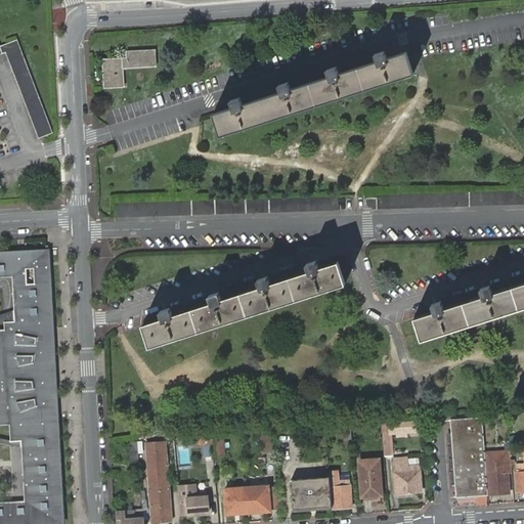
[(0,41),(0,52),(4,50),(39,136),(54,131),(17,40),(15,37),(1,43),(0,41)]
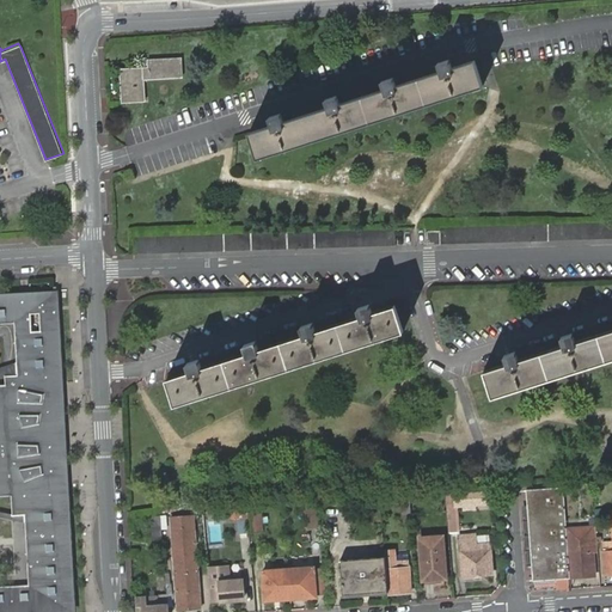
[(484,87),(476,61),(453,68),(451,61),(439,65),(441,73),(396,87),(393,79),(381,83),(384,91),(340,105),(337,97),(325,102),(326,109),(282,123),(280,116),(268,120),(270,128),(248,135),(256,161),(484,87)]
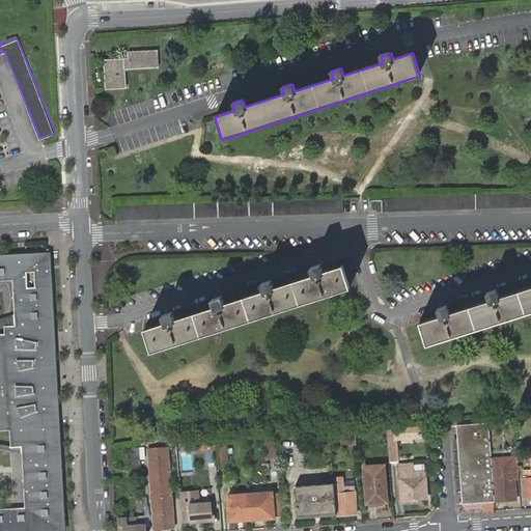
[(159,72),(158,55),(129,56),(129,62),(105,63),(106,91),(127,91),(126,73),(159,72)]
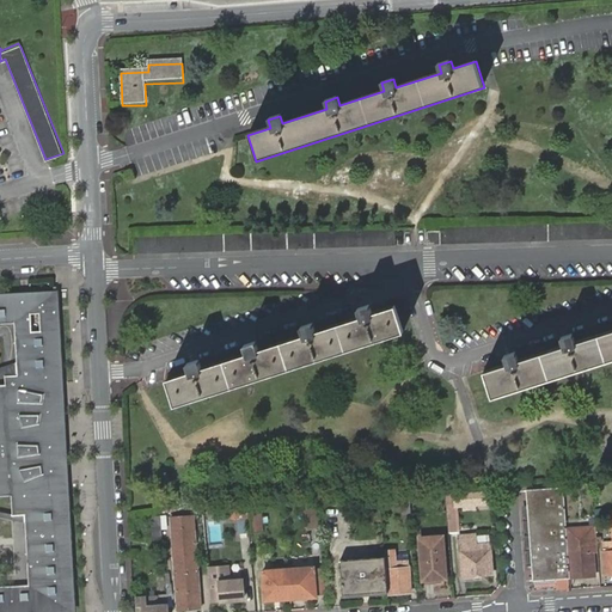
[(26,524),(30,585),(0,586),(0,611),(40,611),(38,591),(48,589),(49,604),(56,603),(56,605),(74,604),(68,484),(66,484),(66,489),(53,490),(44,493),(43,478),(48,476),(43,441),(20,440),(19,432),(43,427),(49,391),(38,390),(37,375),(47,378),(60,377),(60,383),(62,381),(56,287),(54,287),(54,293),(0,295),(0,324),(14,324),(17,363),(18,375),(5,377),(6,385),(0,385),(0,495),(12,495),(13,515),(26,514),(26,524)]
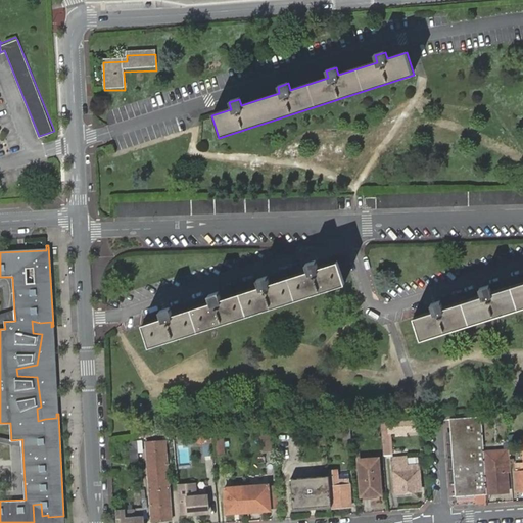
[(344,284),(336,262),(317,267),(315,260),(305,264),(307,271),(269,283),(266,277),(256,280),(258,287),(221,299),(218,292),(207,296),(209,302),(172,316),(169,308),(159,313),(161,319),(142,325),(150,347),(344,284)]
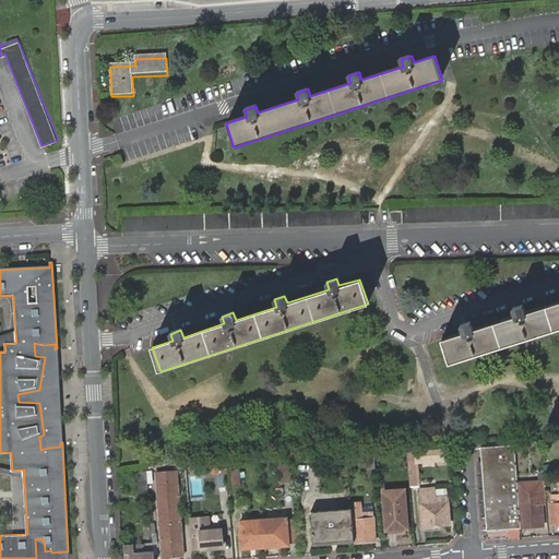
[(558,326),(558,299),(525,311),(523,304),(512,307),(514,314),(473,328),(471,321),(461,324),(463,332),(441,337),(449,364),(558,326)]
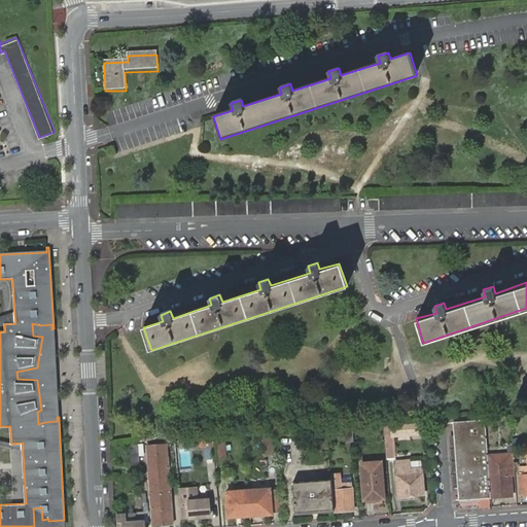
[(0,317),(0,445),(23,451),(23,443),(11,444),(0,441),(0,323),(4,324),(15,323),(14,313),(0,317)]
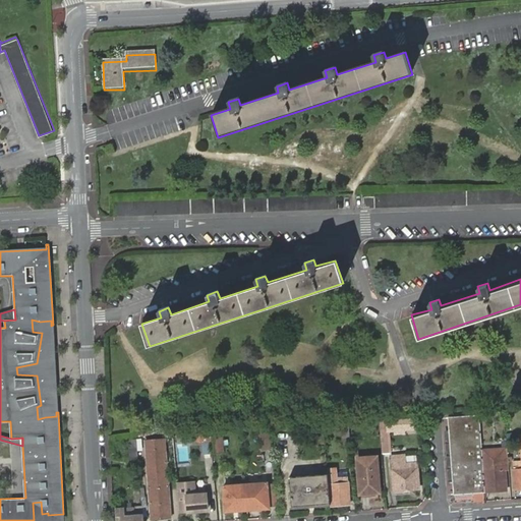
[(40,322),(32,320),(33,332),(42,333),(37,363),(16,367),(17,374),(37,375),(41,405),(37,407),(38,419),(45,417),(56,416),(56,412),(58,412),(53,325),(51,326),(51,321),(40,322)]
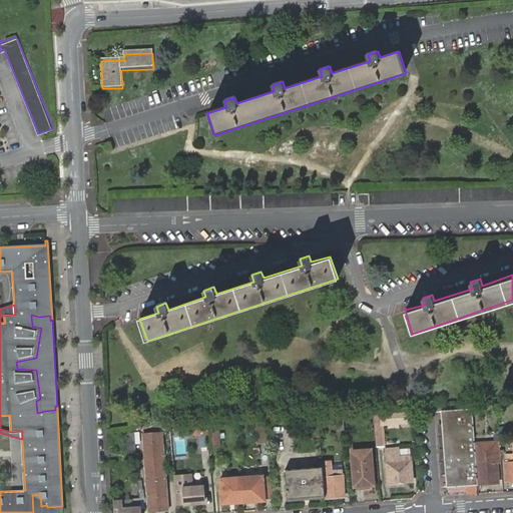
[(472,408),(441,411),(443,436),(474,434),(472,408)]
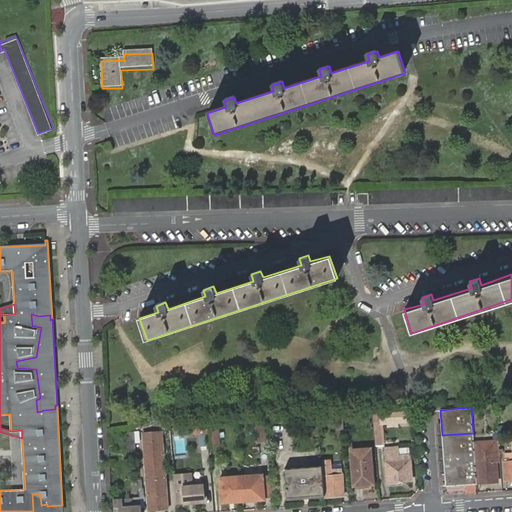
[(413,421),(412,411),(380,414),(381,424),(413,421)]
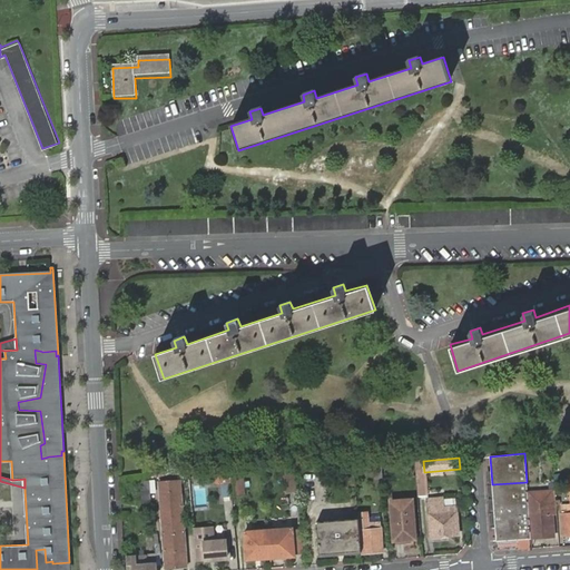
[(150,481),(189,478),(188,471),(150,474),(150,481)]
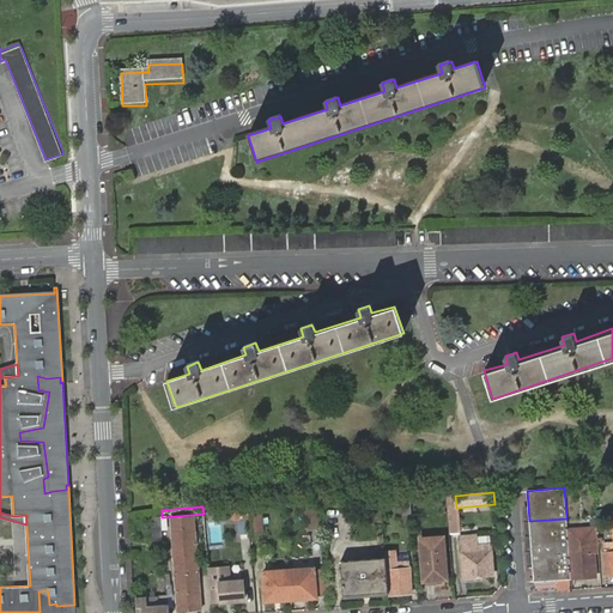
[(317,508),(307,509),(308,530),(320,529),(317,508)]
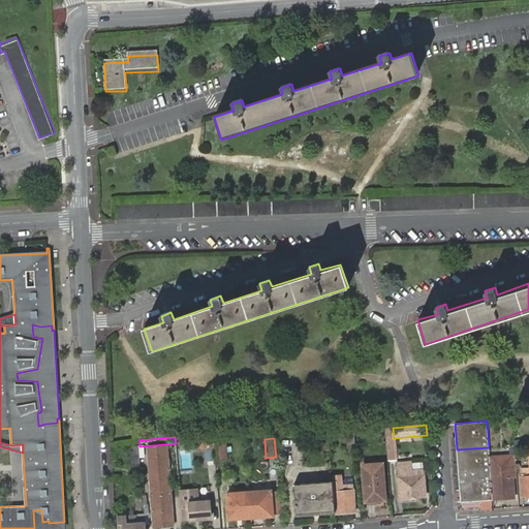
[(215,449),(214,440),(194,442),(195,452),(215,449)]
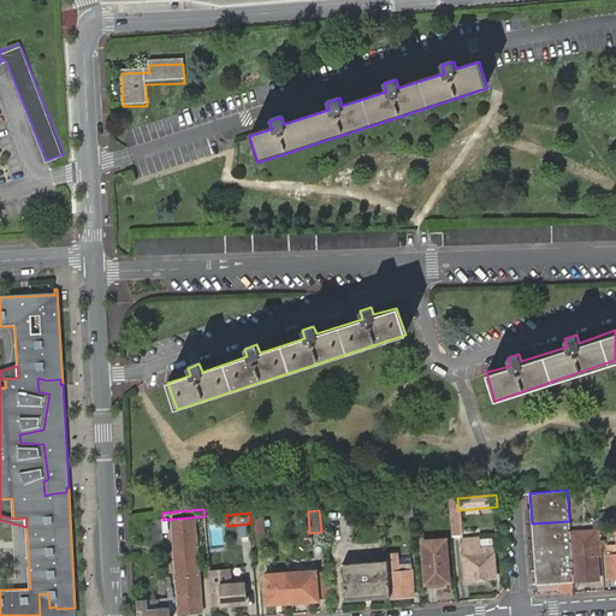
[(266,537),(265,514),(252,515),(253,537),(266,537)]
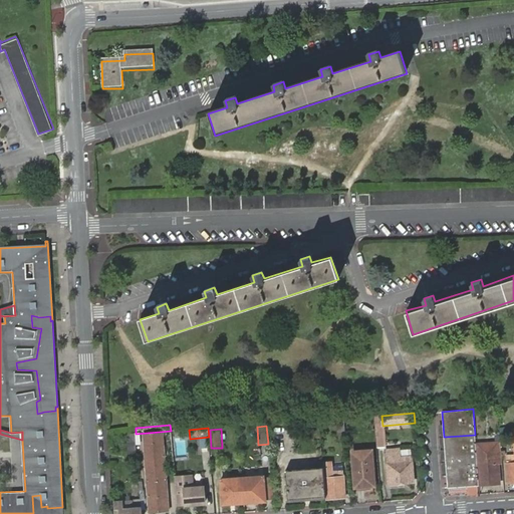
[(163,435),(144,437),(150,513),(169,512),(163,435)]
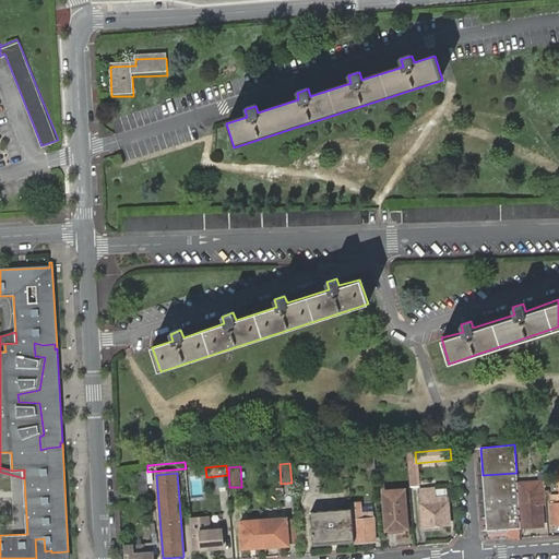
[(484,488),(518,485),(516,473),(483,475),(484,488)]
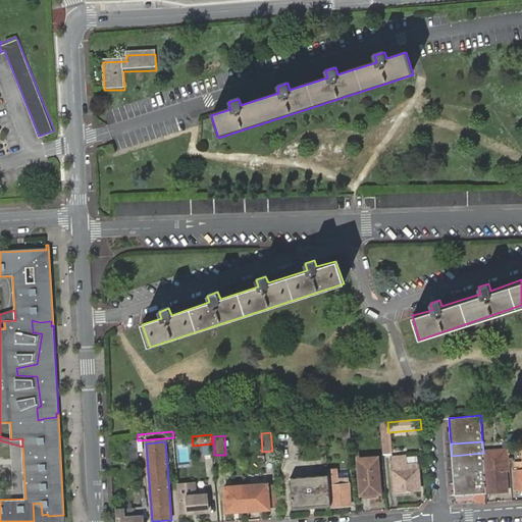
[(510,471),(509,450),(485,451),(485,465),(487,479),(487,492),(507,490),(506,471),(510,471)]
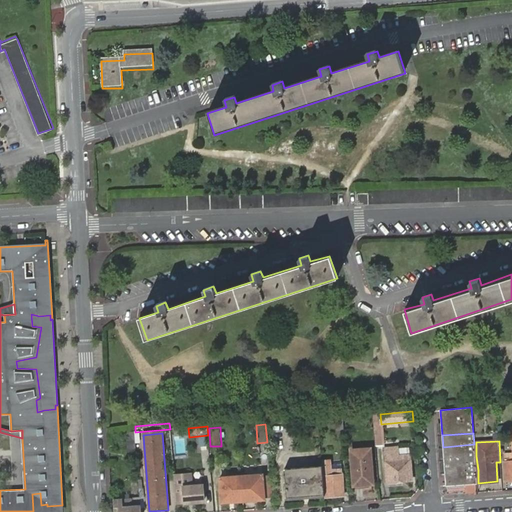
[(443,447),(444,459),(475,456),(474,444),(443,447)]
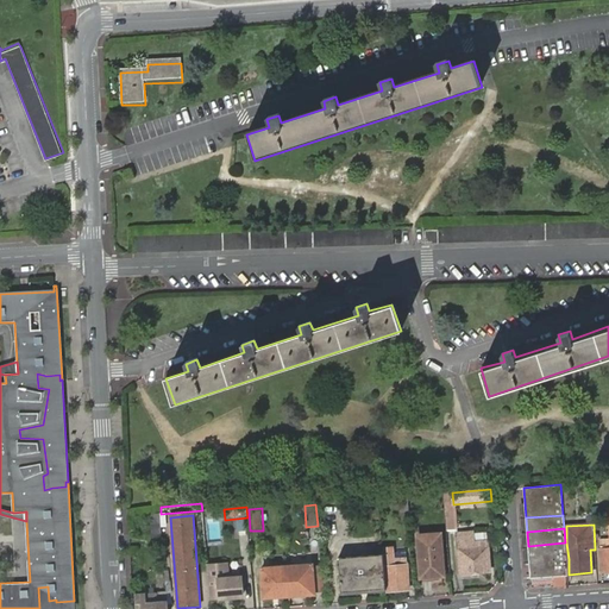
[(443,575),(439,534),(418,535),(421,576),(443,575)]
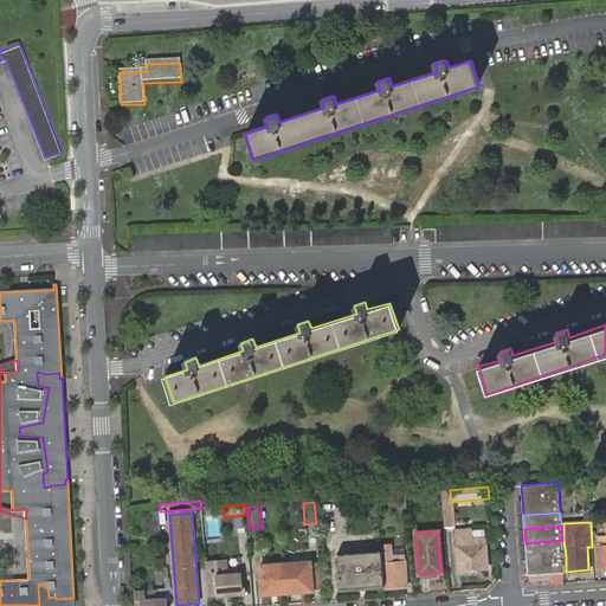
[(472,541),(471,532),(456,533),(459,573),(488,571),(485,541),(484,540),(472,541)]
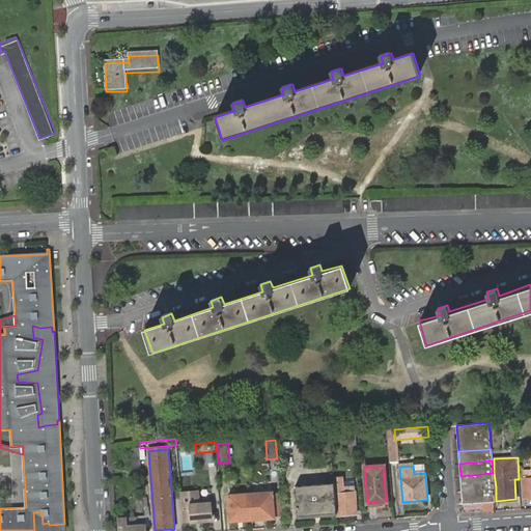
[(460,476),(462,490),(494,487),(493,473),(460,476)]
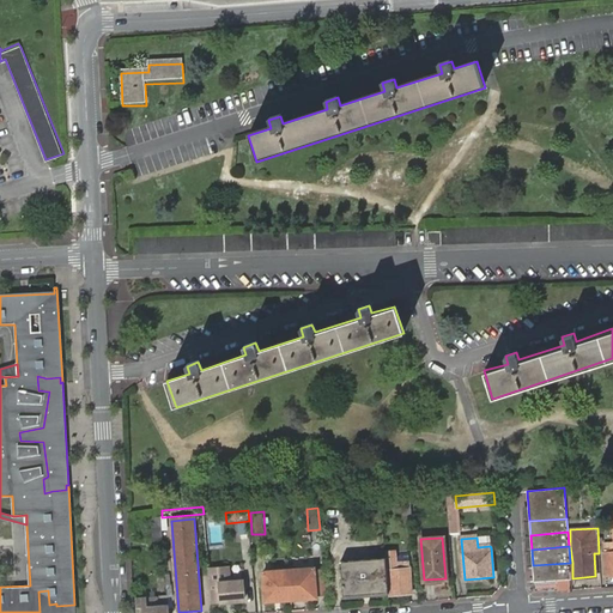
[(398,570),(396,562),(396,552),(387,552),(390,594),(412,593),(410,569),(398,570)]
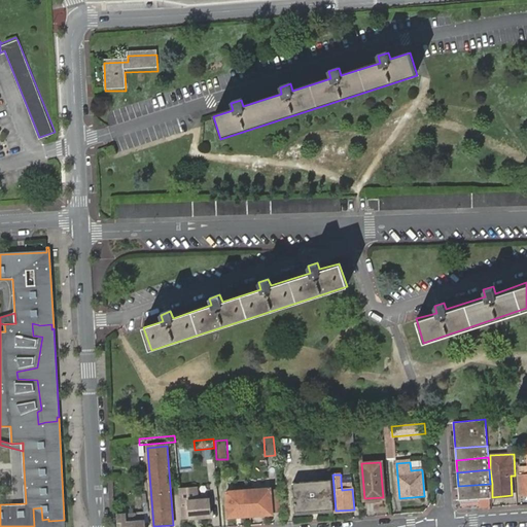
[(334,511),(331,481),(291,483),(292,512),(334,511)]
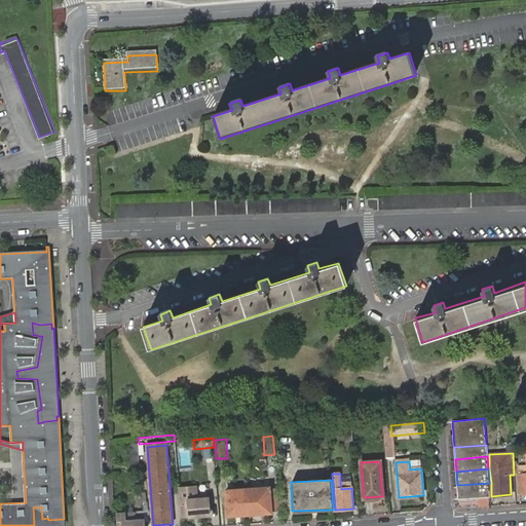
[(489,483),(457,485),(458,499),(490,497),(489,483)]
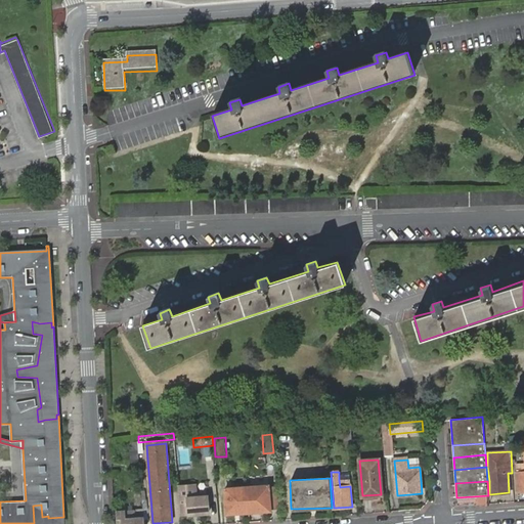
[(269,486),(247,487),(249,513),(271,511),(271,510),(269,487),(269,486)]
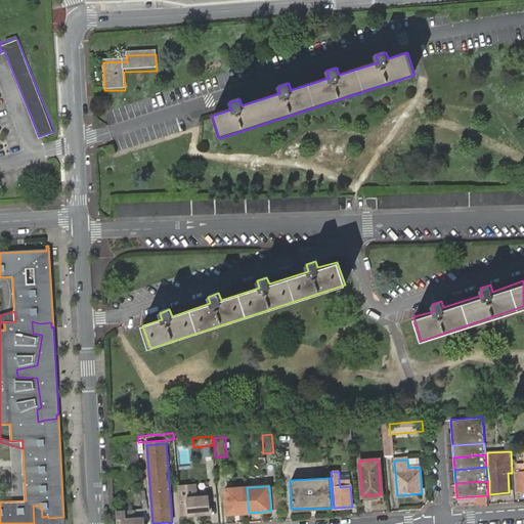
[(278,509),(277,486),(269,487),(271,510),(278,509)]
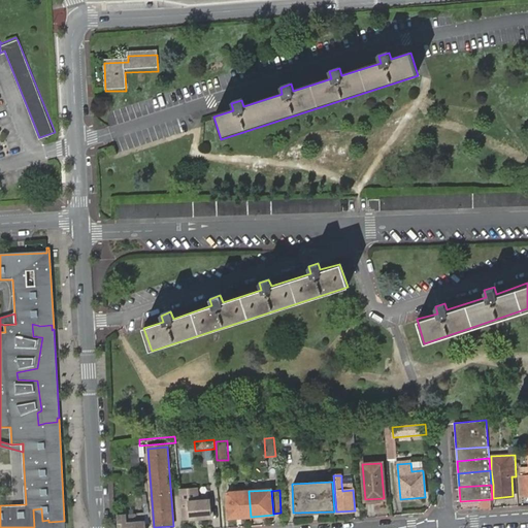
[(251,517),(249,491),(227,492),(229,518),(251,517)]
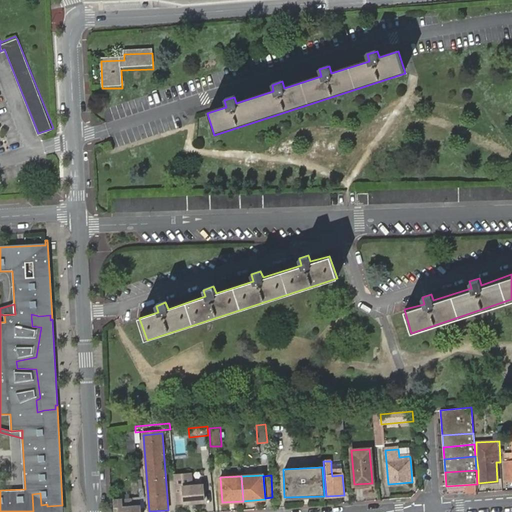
[(203,486),(184,487),(185,504),(205,503),(203,486)]
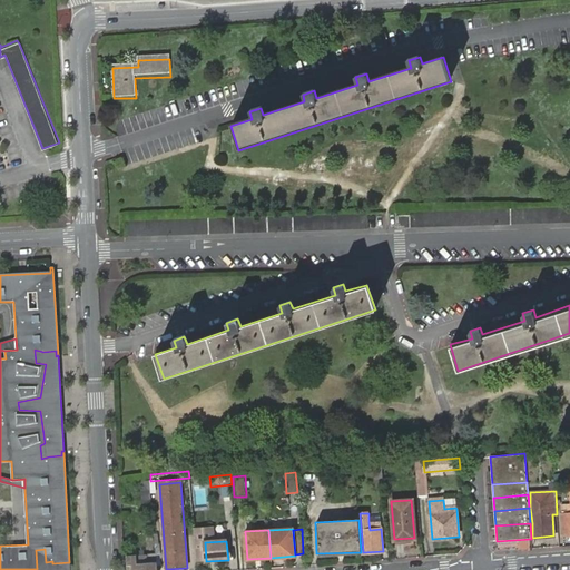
[(157,569),(155,542),(145,542),(146,556),(128,558),(129,569),(157,569)]
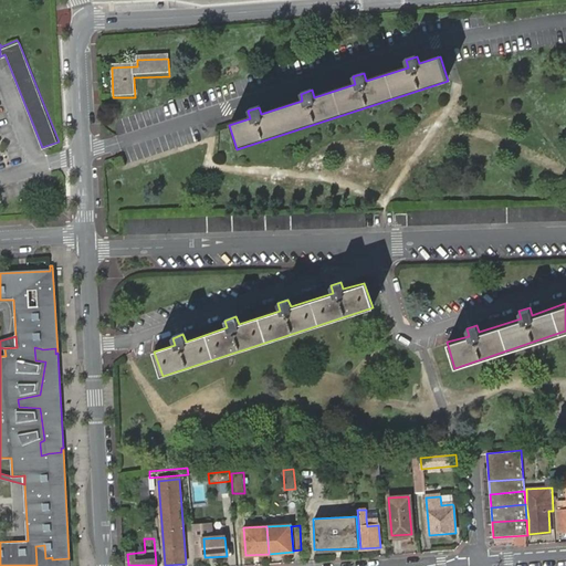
[(35,546),(37,565),(52,565),(52,559),(52,557),(45,558),(44,545),(35,546)]
